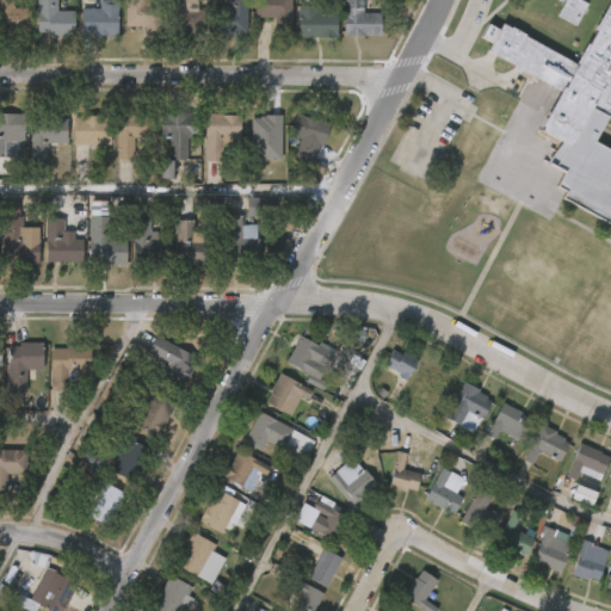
[(31,7),(30,34),(0,34),(0,0),(13,0),(13,7),(31,7)]
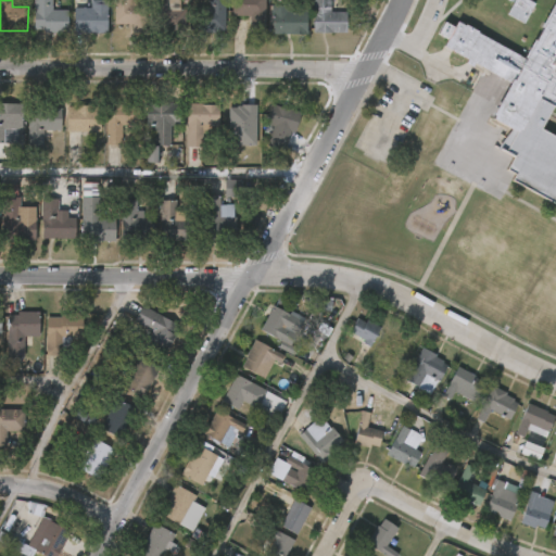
[(53,0),(53,10),(67,10),(67,33),(45,33),(45,29),(35,29),(35,0),(53,0)]
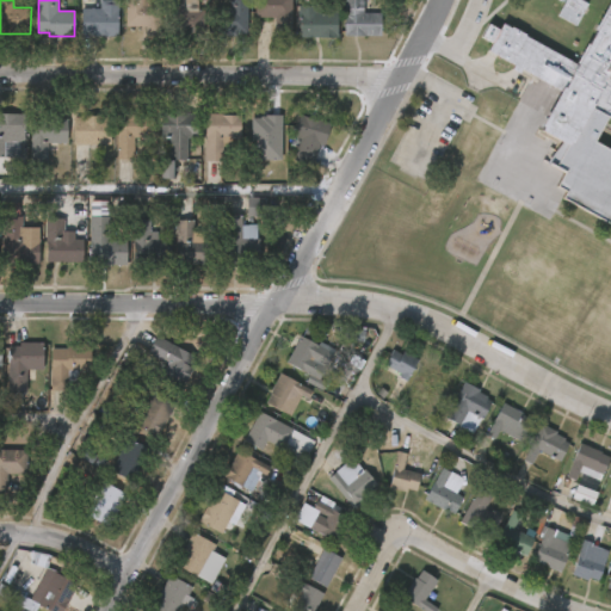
[(93,36),(82,36),(82,8),(102,8),(102,0),(121,0),(119,37),(93,36)]
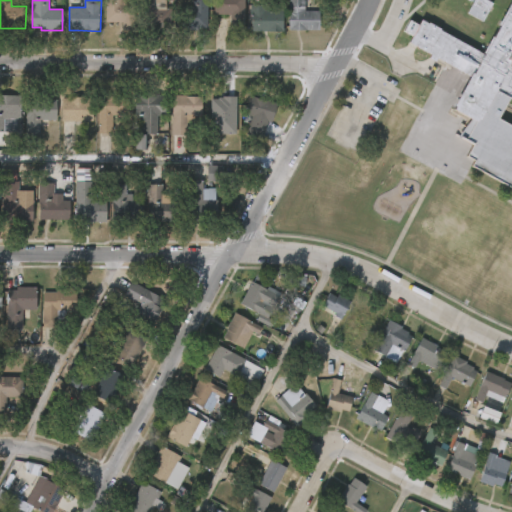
[(128,0),(128,9),(135,9),(134,30),(123,30),(123,22),(106,22),(106,0),(128,0)]
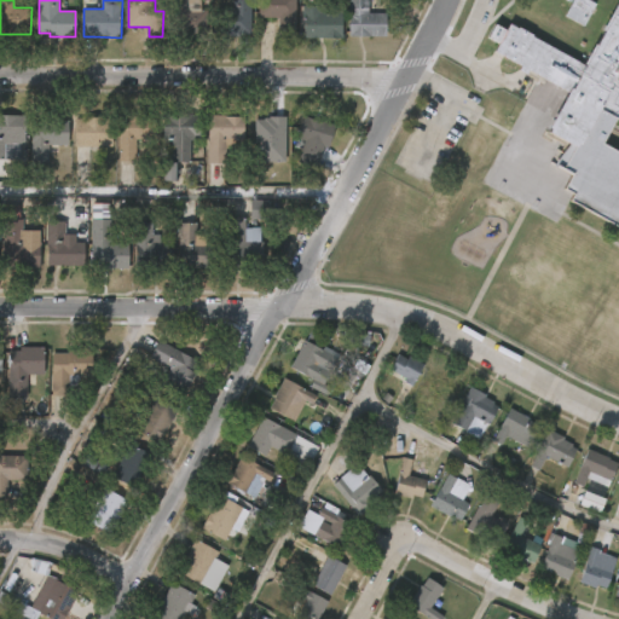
[(189,0),(189,11),(206,11),(206,39),(181,38),(181,34),(171,34),(171,0),(189,0)]
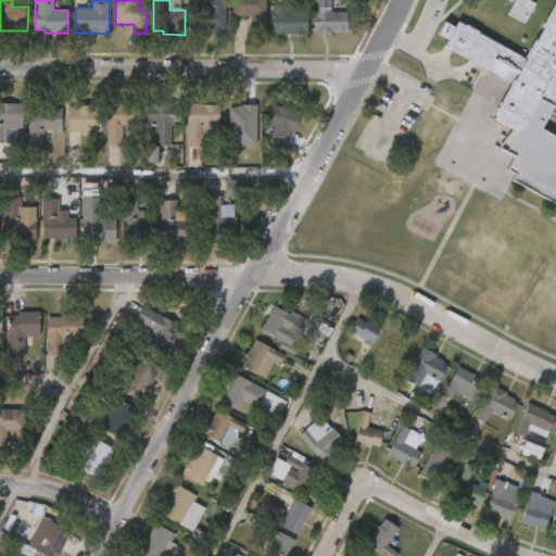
[(226,0),(226,29),(216,29),(216,34),(202,33),(202,28),(194,28),(196,8),(210,8),(210,0),(226,0)]
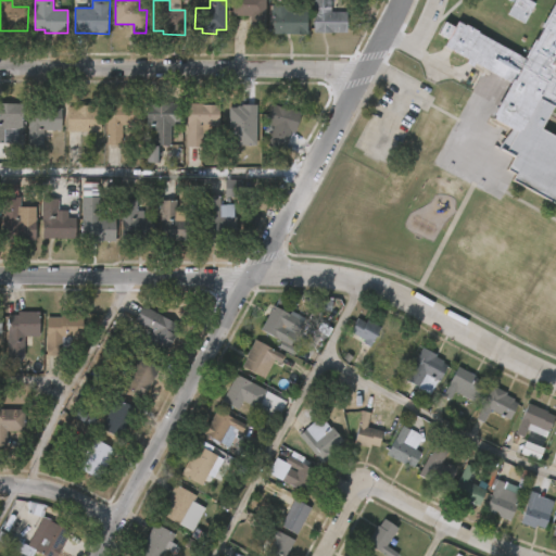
[(265,0),(265,35),(249,34),(250,16),(231,16),(231,0),(265,0)]
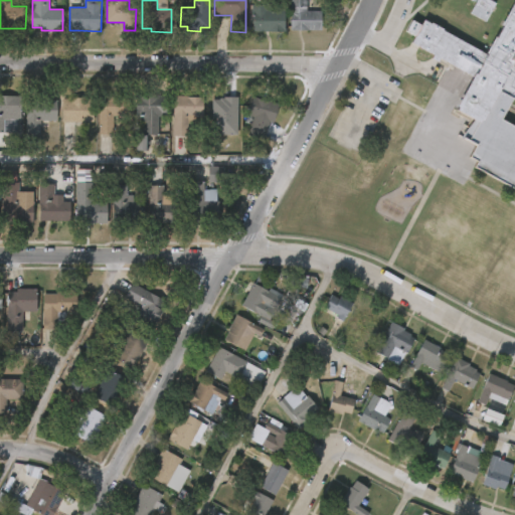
[(265,0),(265,4),(271,4),(271,10),(285,10),(285,33),(250,32),(250,5),(252,5),(252,0),(265,0)]
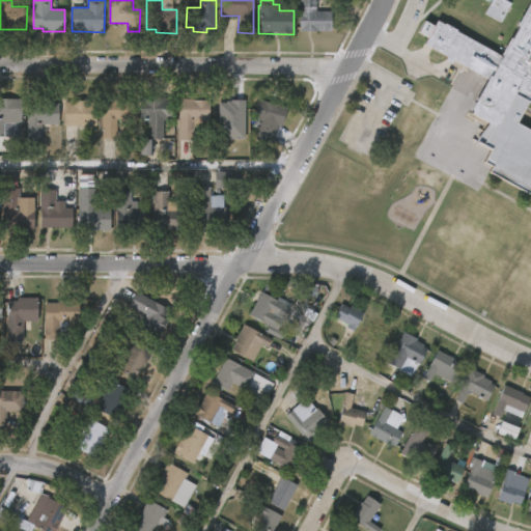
[(315,0),(315,11),(331,12),(331,32),(298,32),(298,0),(315,0)]
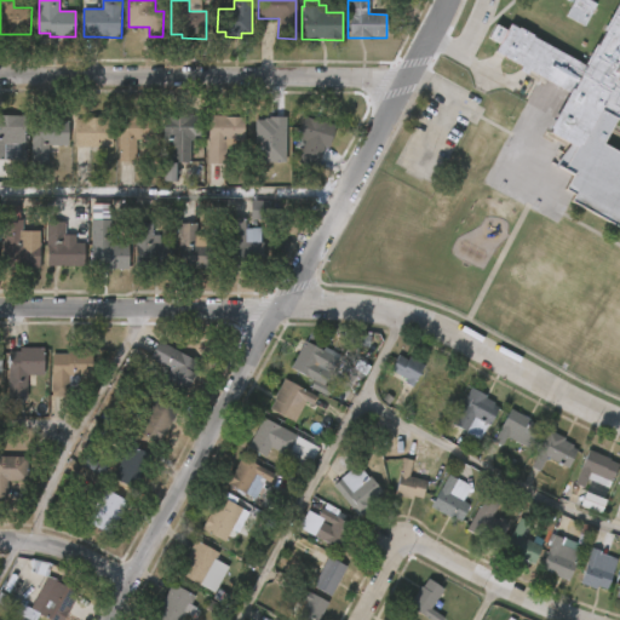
[(619,0),(619,122),(610,118),(596,143),(619,156),(619,231),(563,200),(567,194),(557,188),(564,174),(550,166),(562,143),(541,132),(544,128),(541,127),(562,90),(524,69),(522,74),(514,69),(516,65),(489,50),(504,23),(512,28),(514,26),(528,34),(527,35),(578,64),(613,0),(619,0)]
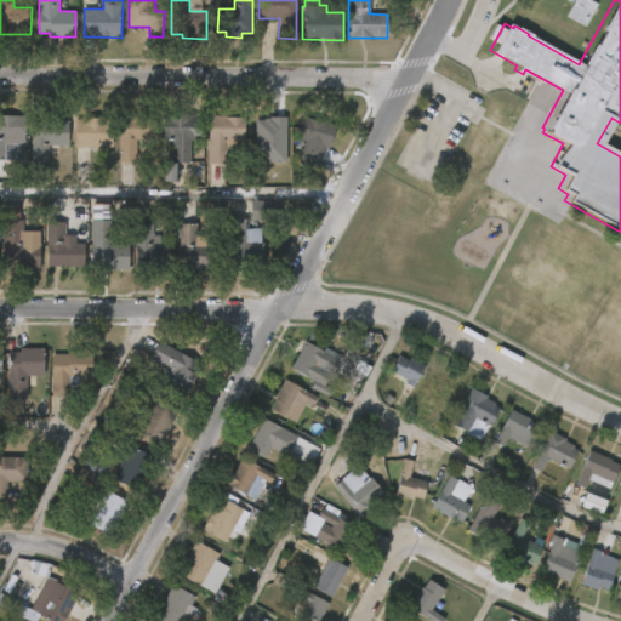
[(588,0),(598,5),(586,27),(567,17),(575,0),(588,0)]
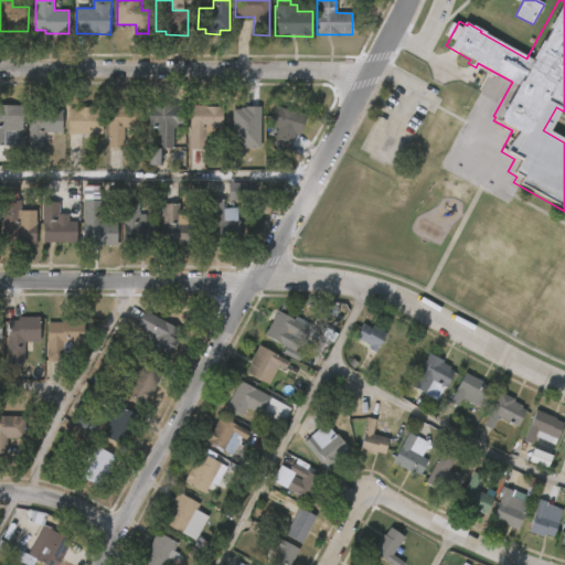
[(174,128),(174,149),(161,149),(161,167),(150,167),(150,149),(157,149),(157,129),(149,129),(149,104),(183,104),(184,128),(174,128)]
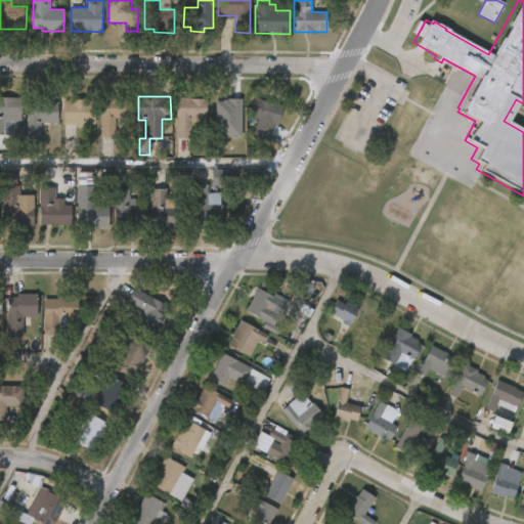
[(0,134),(0,97),(22,97),(22,117),(5,117),(5,134),(0,134)]
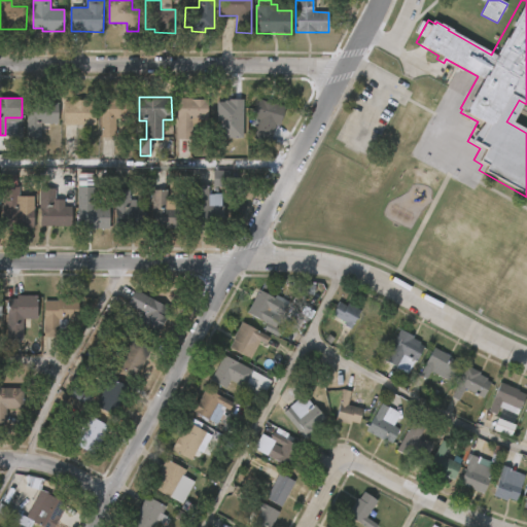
[(103,137),(102,137),(102,98),(134,99),(134,117),(116,117),(116,137),(103,137)]
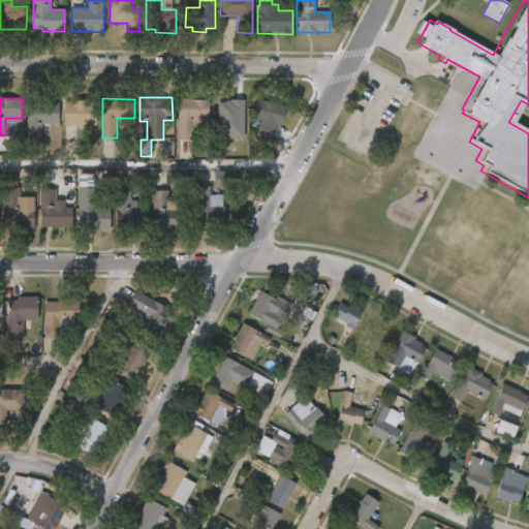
[(91,99),(91,102),(97,102),(96,125),(65,124),(65,101),(71,101),(71,99),(91,99)]
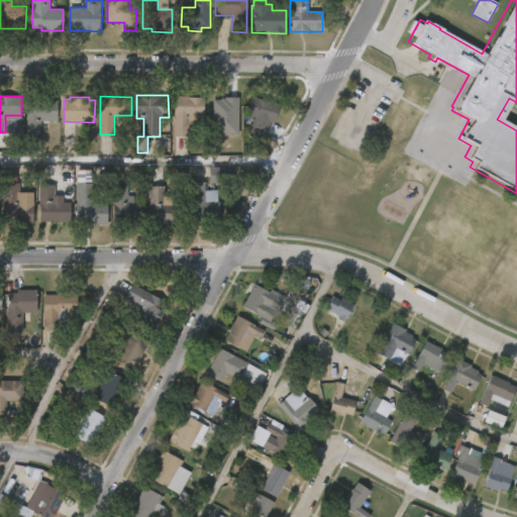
[(176,138),(176,97),(205,98),(205,120),(191,120),(191,138),(176,138)]
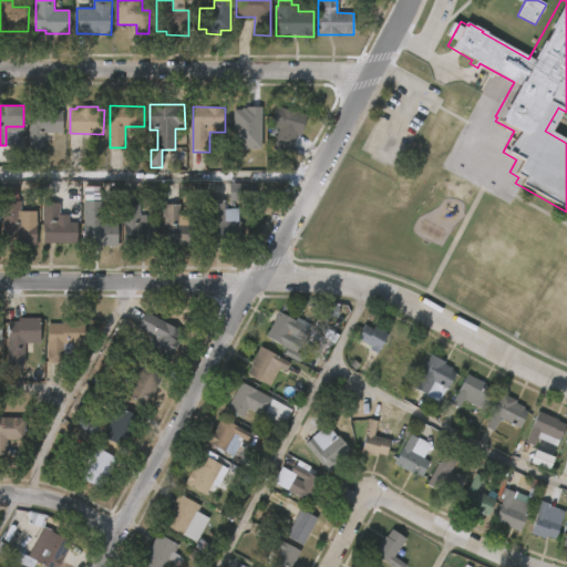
[(306,115),(299,136),(296,134),(289,154),(272,148),(276,136),(269,134),(278,106),(306,115)]
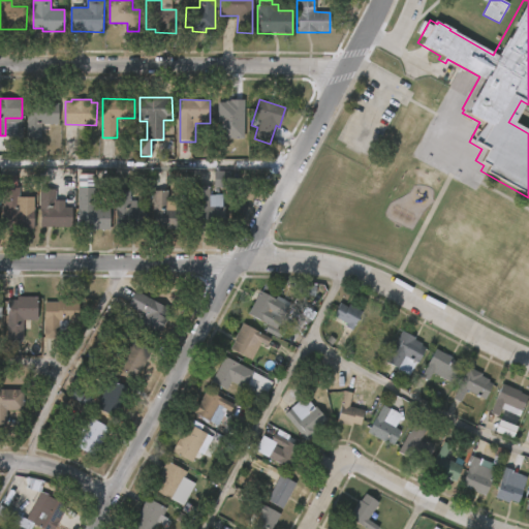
[(217,139),(243,138),(242,101),(216,101),(217,139)]
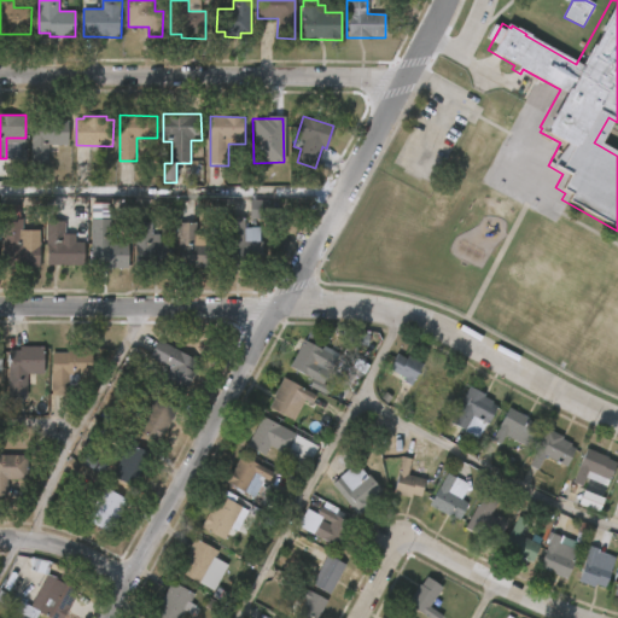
[(30,164),(29,164),(30,121),(66,121),(66,145),(46,145),(46,164),(30,164)]
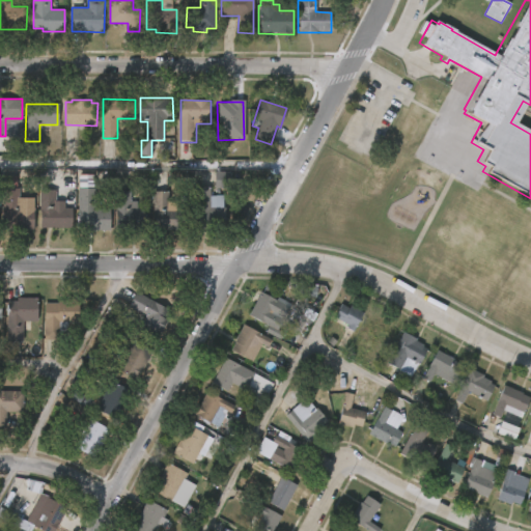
[(214,189),(232,189),(232,172),(214,172),(214,189)]
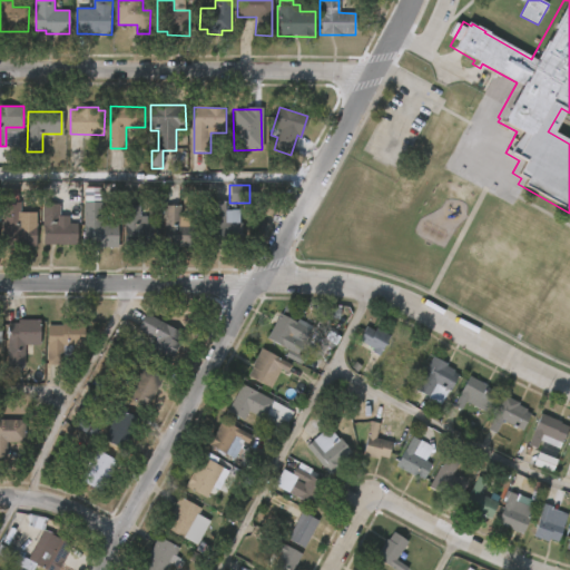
[(17,188),(17,203),(20,203),(20,215),(31,215),(31,224),(35,224),(35,248),(1,247),(2,203),(5,203),(5,188),(17,188)]
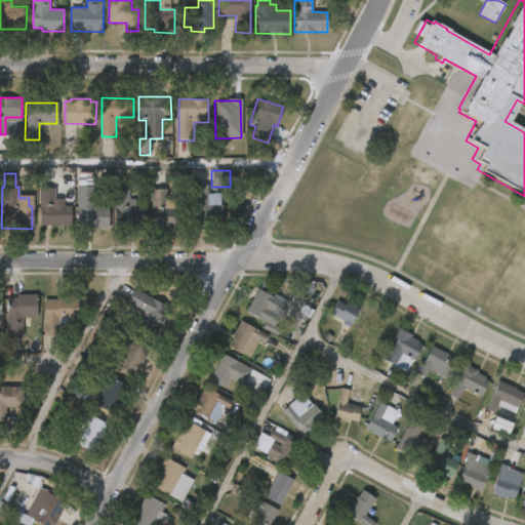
[(208,186),(208,206),(224,206),(224,227),(200,227),(200,225),(191,225),(191,186),(208,186)]
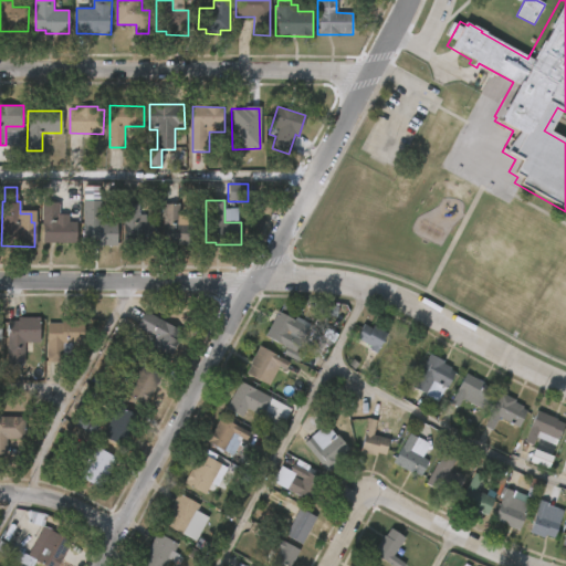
[(101,201),(101,223),(116,223),(116,248),(81,247),(82,201),(101,201)]
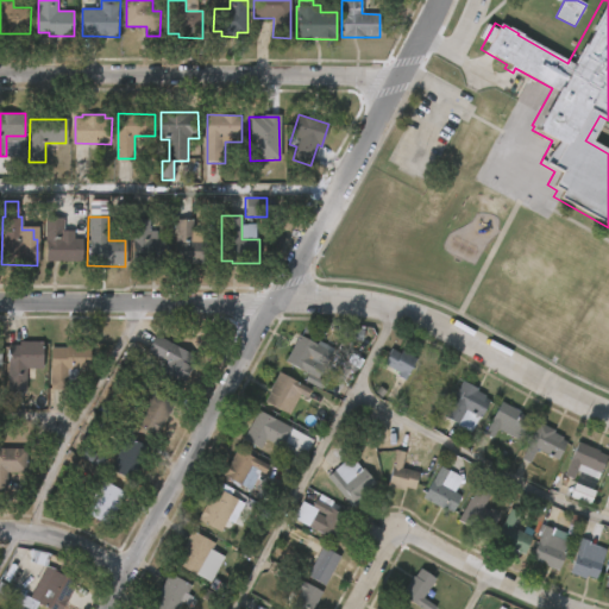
[(63,219),(63,231),(74,232),(74,239),(81,239),(81,263),(44,263),(44,219),(63,219)]
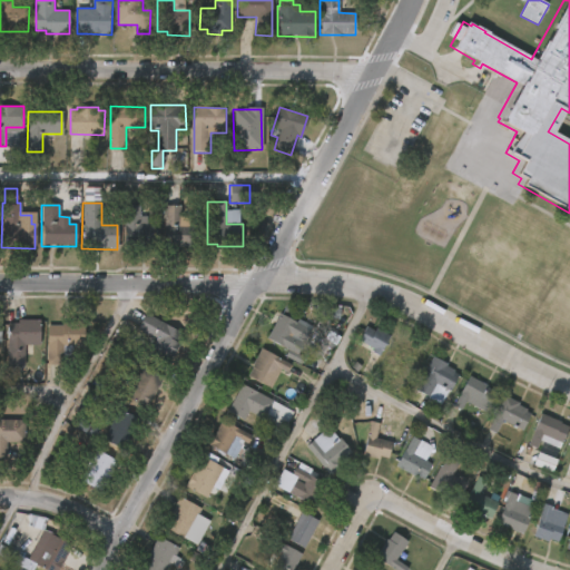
[(141,207),(141,224),(161,224),(161,247),(126,247),(126,205),(141,205),(141,207)]
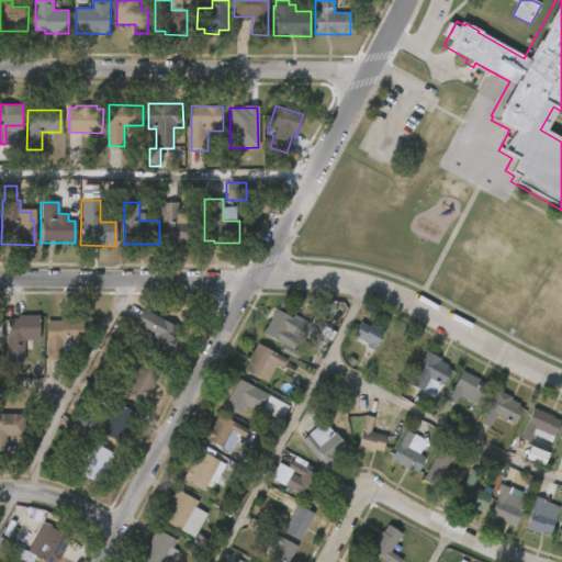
[(179,202),(179,220),(198,221),(198,244),(163,243),(164,202),(179,202)]
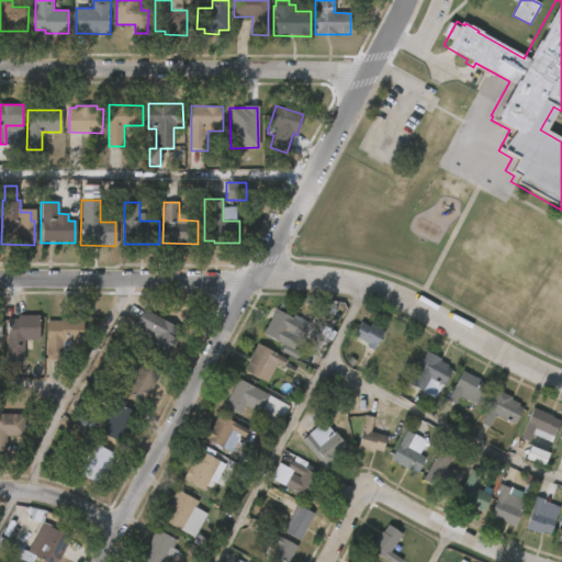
[(172,341),(165,358),(146,348),(148,344),(141,339),(146,330),(134,324),(144,307),(180,328),(172,341)]
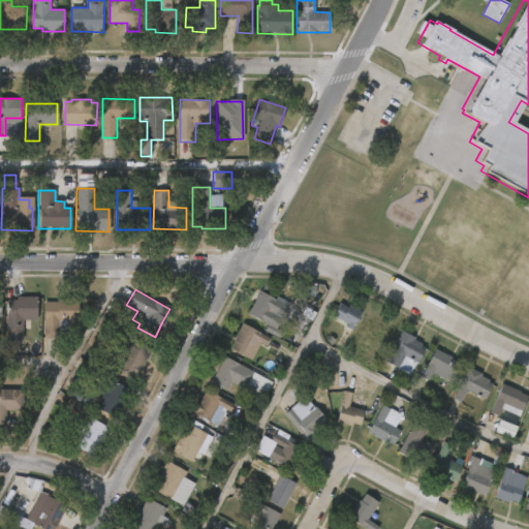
[(275,328),(247,313),(260,290),(276,299),(267,315),(278,321),(275,328)]
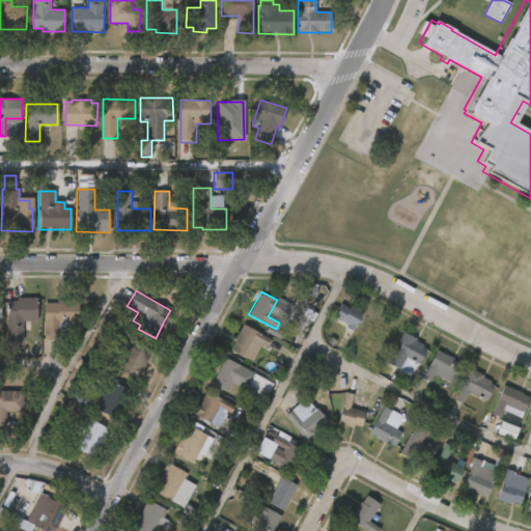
[(37,297),(36,320),(29,319),(29,329),(25,329),(25,341),(5,340),(6,300),(16,300),(17,296),(37,297)]
